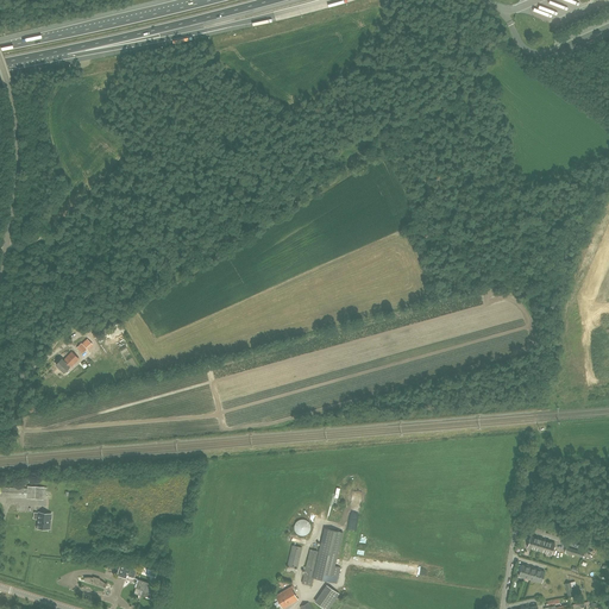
[(87,349),(81,344),(76,347),(82,353),(87,349)]
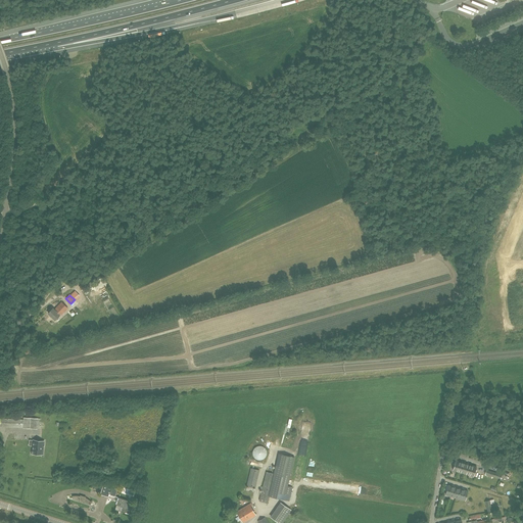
[(53,308),(48,313),(55,320),(63,312),(63,313),(67,308),(61,302),(54,310),(53,308)]
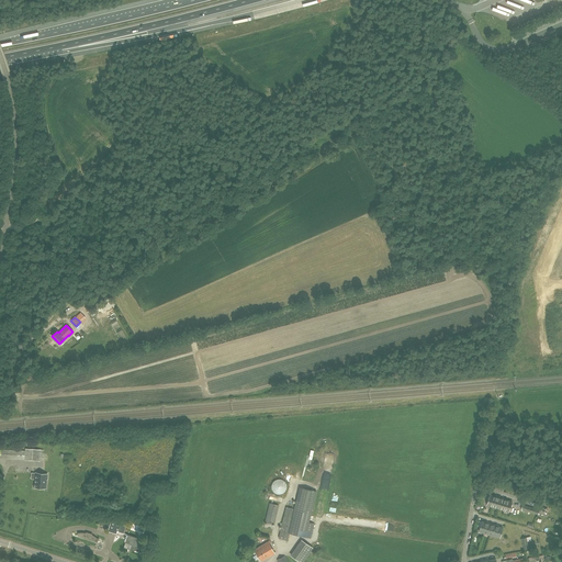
[(25,449),(25,451),(0,449),(0,456),(0,458),(40,460),(41,450),(25,449)]
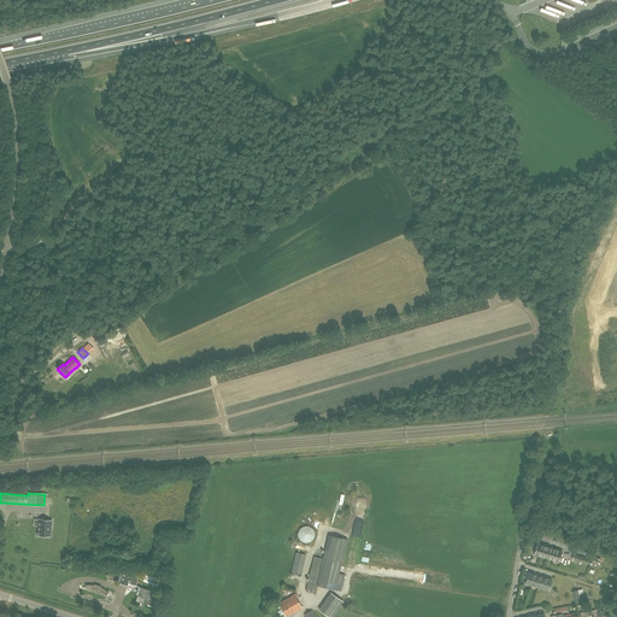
[(40,519),(37,535),(50,536),(52,522),(40,519)]
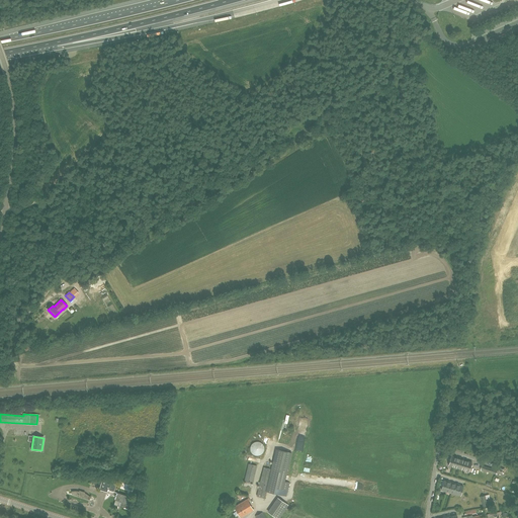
[(251,447),(250,448),(251,449),(251,451),(252,452),(253,453),(254,454),(255,455),(256,455),(258,455),(259,455),(260,454),(261,454),(262,453),(263,452),(264,451),(264,449),(264,448),(264,447),(264,445),(263,444),(262,443),(261,442),(260,442),(259,441),(257,441),(256,441),(255,442),(253,442),(253,443),(252,444),(251,445),(251,447)]
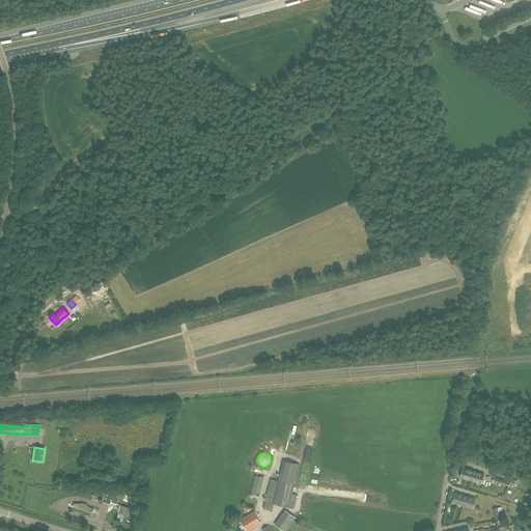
[(284,460),(279,481),(274,503),(294,508),(297,495),(291,494),(299,464),(284,460)]
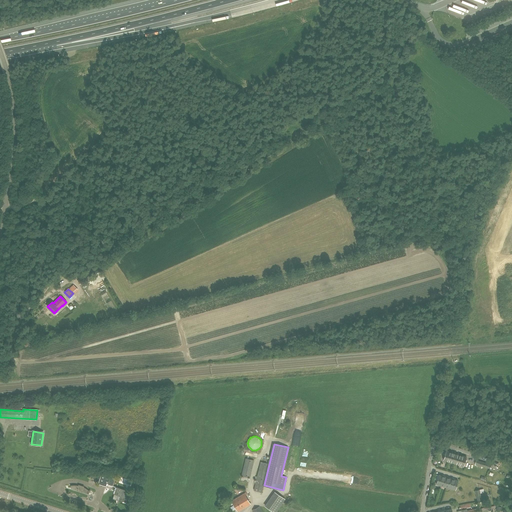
[(249,477),(254,460),(246,458),(242,476),(249,477)]
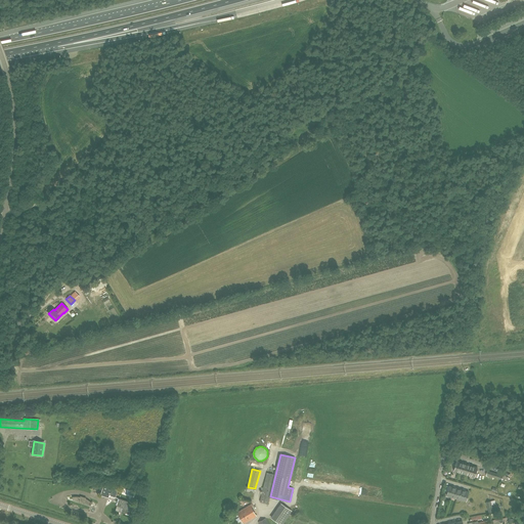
[(501,480),(503,476),(487,471),(486,475),(501,480)]
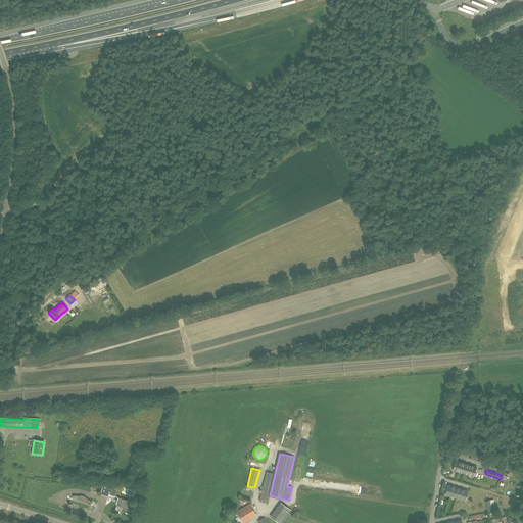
[(268,503),(270,495),(275,474),(267,472),(259,501),(268,503)]
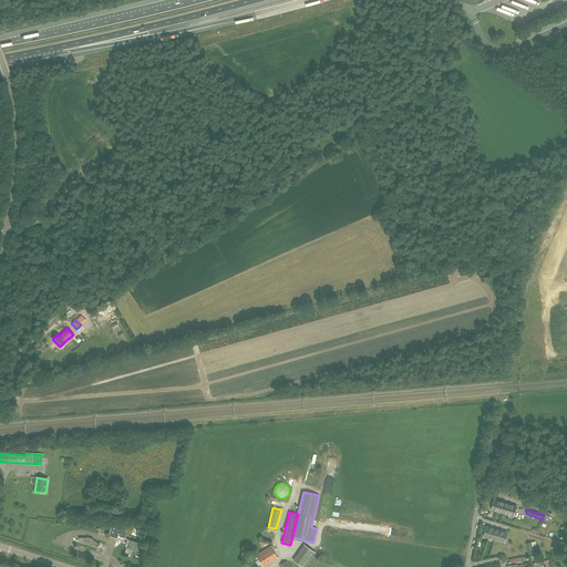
[(125,538),(129,528),(122,526),(112,526),(109,536),(115,538),(117,538),(119,536),(125,538)]
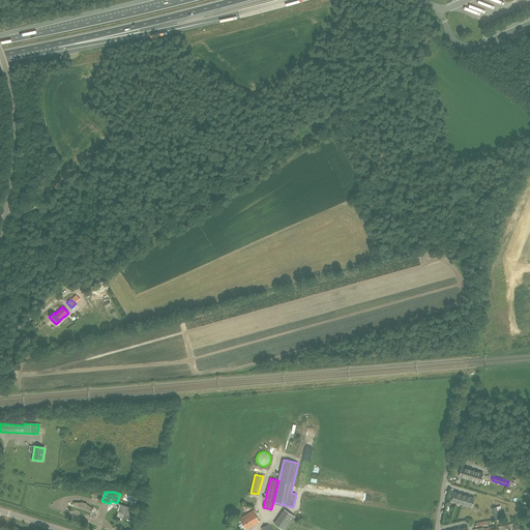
[(77,502),(74,502),(74,505),(81,507),(80,508),(84,509),(85,508),(91,510),(93,509),(91,507),(90,506),(88,505),(87,505),(87,504),(82,502),(81,503),(80,503),(80,502),(77,502)]
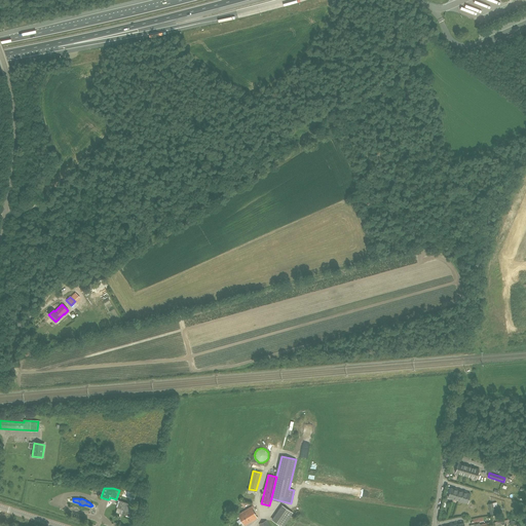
[(122,515),(129,517),(133,504),(119,500),(117,508),(123,510),(122,515)]
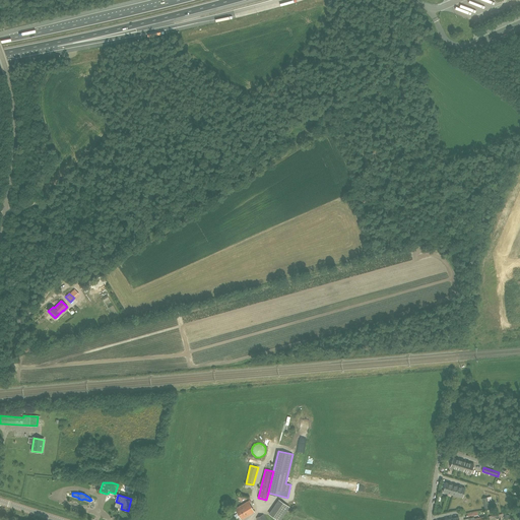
[(235,509),(242,519),(255,512),(249,503),(251,502),(250,500),(235,509)]
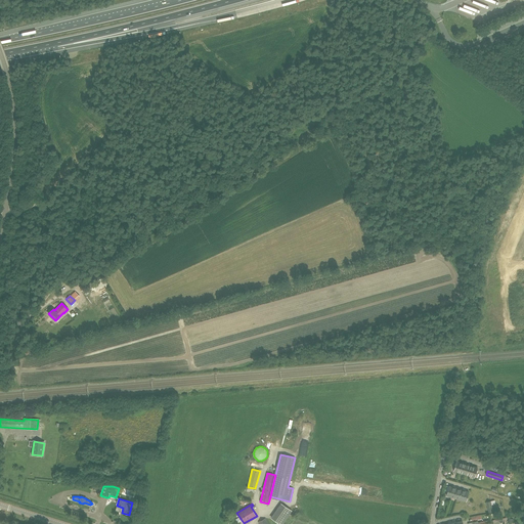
[(278,523),(281,523),(292,511),(281,504),(271,519),(278,523)]
